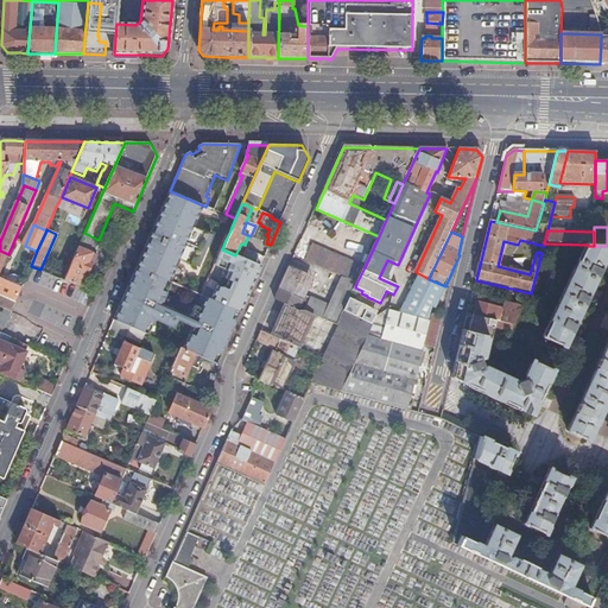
[(64,280),(83,289),(97,255),(93,254),(99,240),(84,233),(65,277),(64,280)]
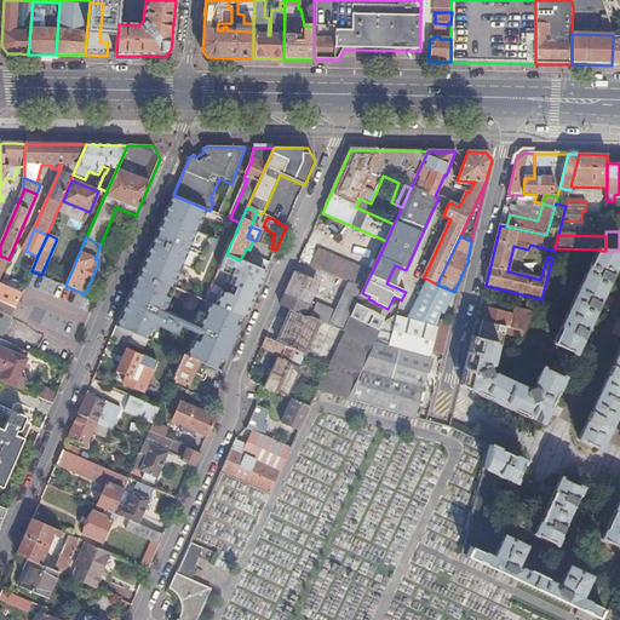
[(26,251),(23,250),(13,271),(27,277),(36,256),(26,251)]
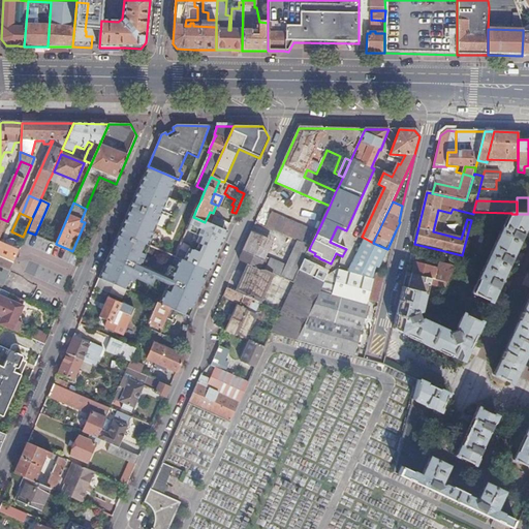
[(317,232),(272,213),(265,228),(298,242),(310,247),(317,232)]
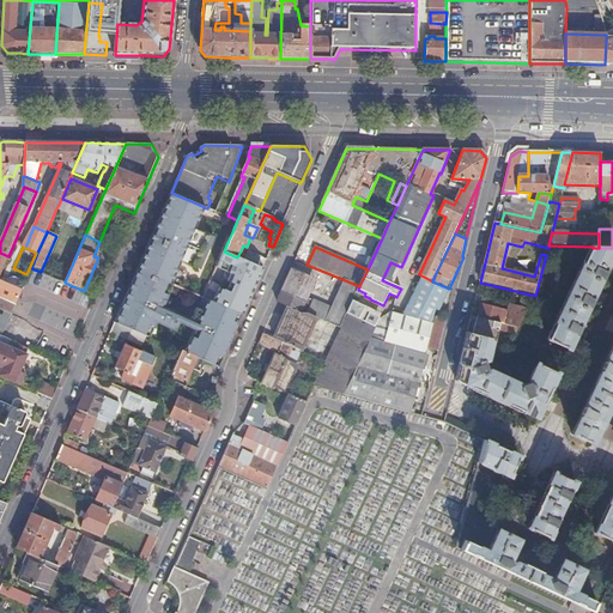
[(606,272),(612,255),(612,248),(599,248),(593,248),(548,341),(569,351),(576,335),(577,337),(581,328),(580,328),(589,308),(590,309),(594,302),(593,301),(602,280),(604,280),(607,273),(606,272)]
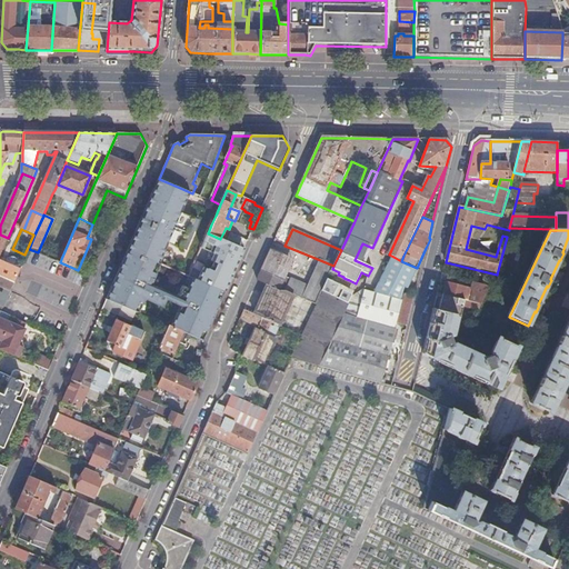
[(230,233),(227,242),(242,249),(245,249),(248,241),(230,233)]
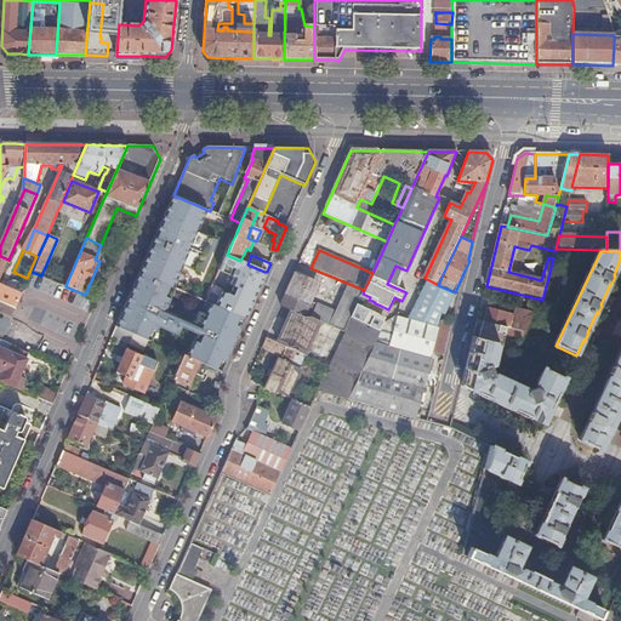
[(398,289),(406,271),(396,266),(387,284),(398,289)]
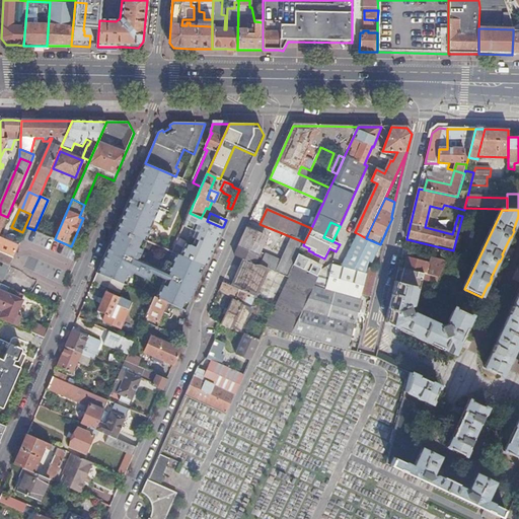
[(293,266),(303,245),(304,242),(292,237),(281,262),(260,253),(264,244),(262,243),(265,237),(247,228),(234,256),(243,261),(243,262),(254,267),(260,266),(268,269),(288,278),(293,266)]
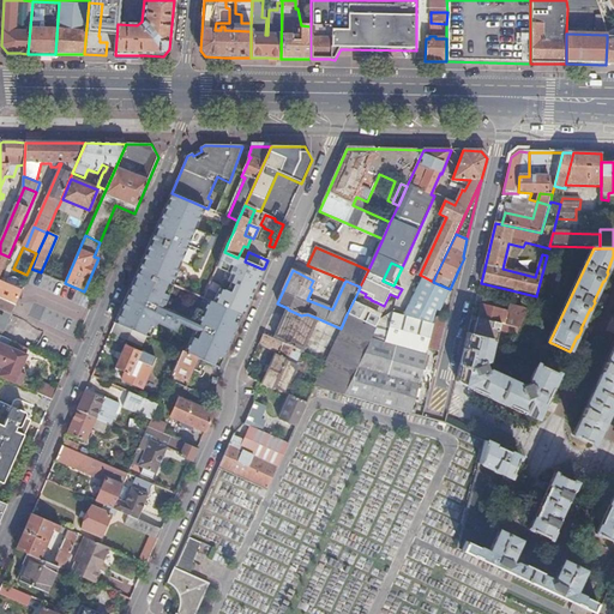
[(403,343),(433,282),(425,277),(415,296),(405,317),(393,313),(380,320),(377,329),(373,335),(403,343)]
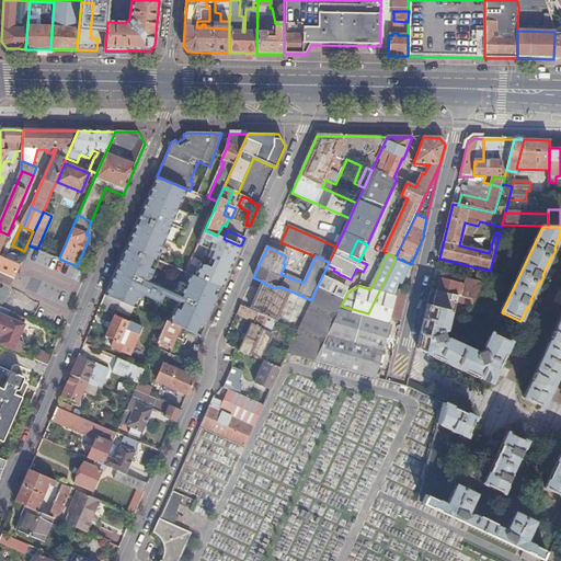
[(0,272),(14,278),(20,266),(0,256),(0,272)]
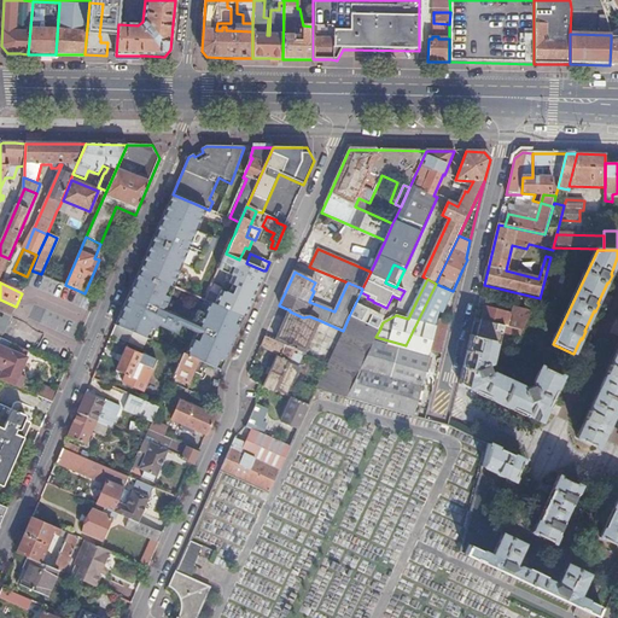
[(442,355),(450,321),(437,319),(438,313),(442,313),(453,291),(436,284),(406,345),(431,353),(442,355)]
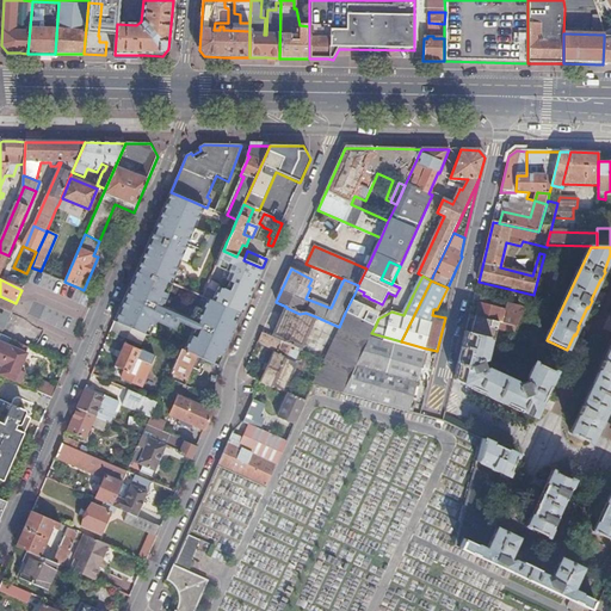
[(0,296),(0,308),(5,310),(0,322),(0,329),(4,332),(16,303),(0,296)]
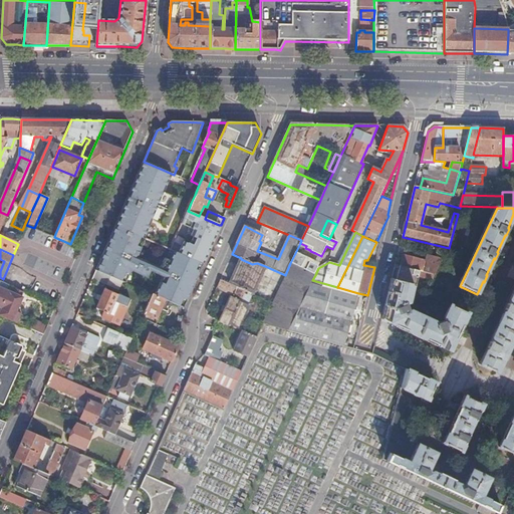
[(438,269),(441,263),(435,261),(428,259),(427,263),(423,262),(423,260),(403,255),(401,267),(428,274),(435,276),(438,269)]
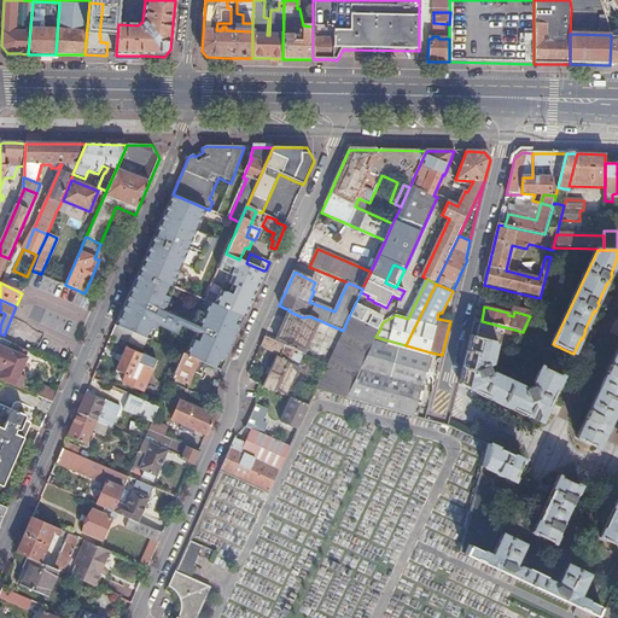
[(301,354),(303,355),(319,320),(309,316),(303,318),(290,312),(277,343),(293,350),(301,354)]
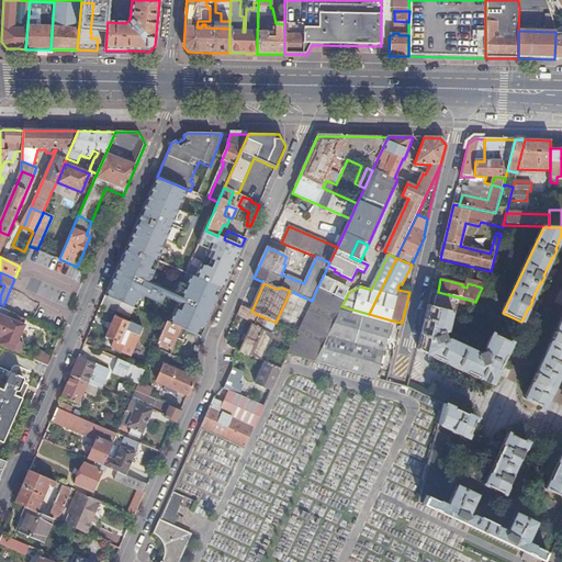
[(316,362),(341,306),(345,301),(317,288),(312,301),(298,333),(288,355),(316,362)]
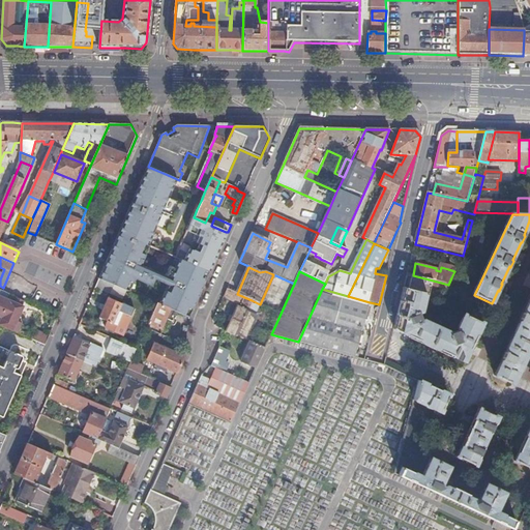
[(432,287),(445,290),(448,285),(441,283),(413,275),(409,290),(427,294),(430,295),(432,287)]
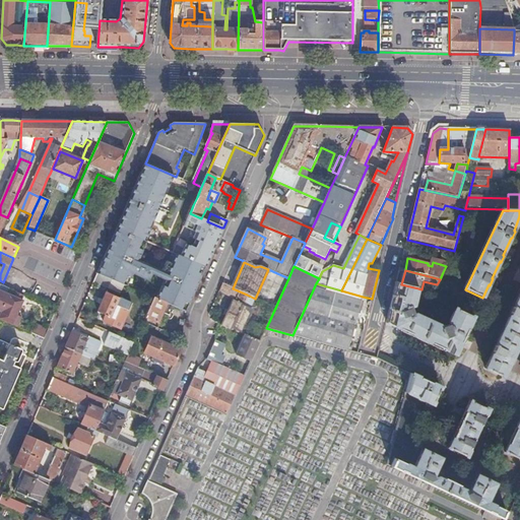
[(93,282),(109,288),(112,280),(98,274),(93,282)]
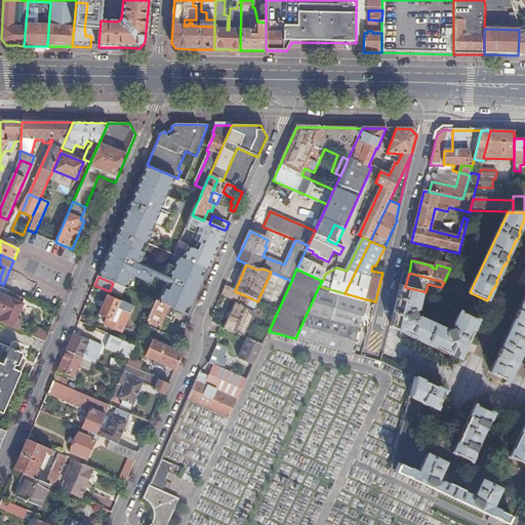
[(366,299),(345,293),(319,286),(295,338),(321,346),(352,354),(359,331),(367,334),(369,326),(361,323),(366,305),(365,304),(366,299)]
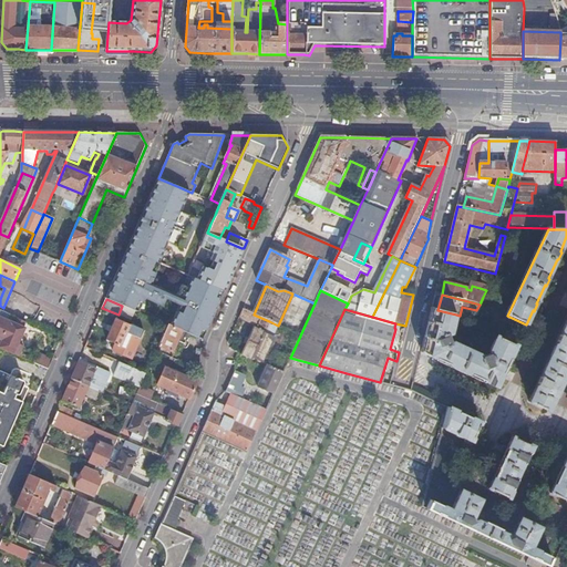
[(456,317),(456,315),(437,310),(432,309),(421,353),(465,373),(496,388),(519,338),(504,331),(501,339),(496,337),(488,353),(490,354),(481,358),(480,356),(452,343),(450,344),(447,336),(450,334),(455,317),(456,317)]
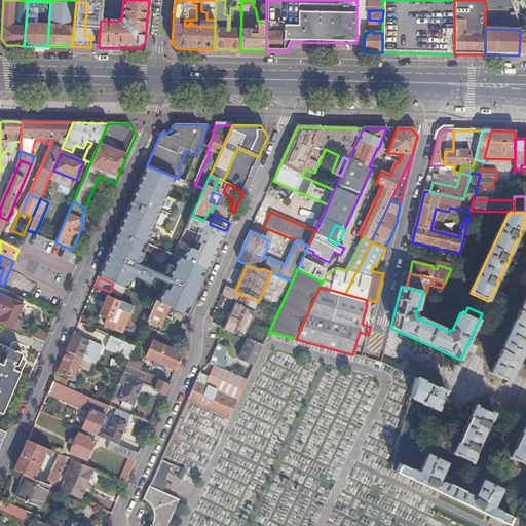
[(225,330),(245,338),(255,314),(246,310),(248,303),(250,298),(235,292),(226,288),(222,295),(239,302),(238,306),(236,305),(225,330)]
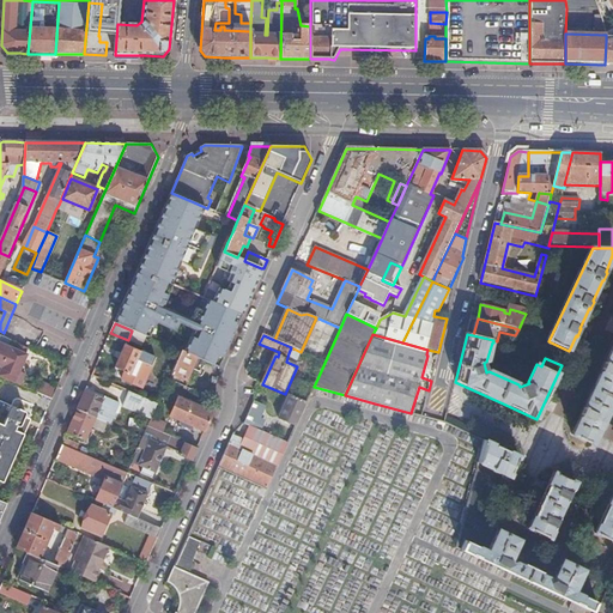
[(0,368),(1,369),(0,370),(0,377),(1,378),(20,387),(26,375),(20,372),(28,356),(25,354),(28,349),(19,345),(16,351),(8,347),(11,341),(1,338),(0,340),(0,368)]
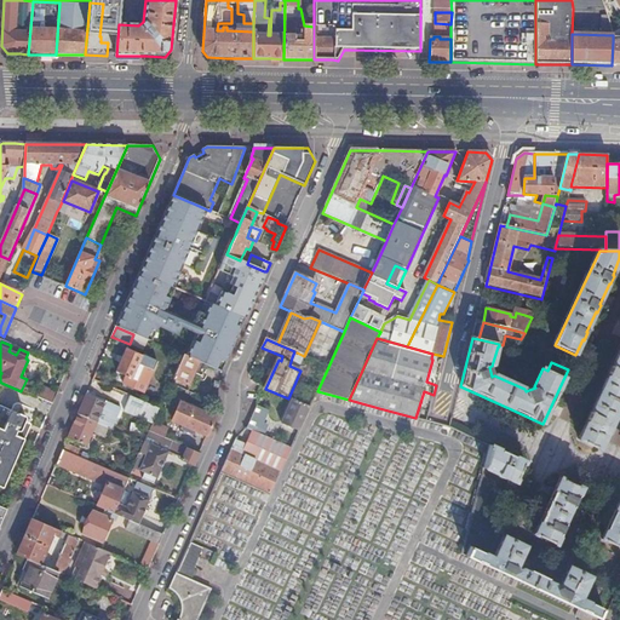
[(126,349),(116,373),(130,379),(126,386),(143,394),(158,362),(126,349)]
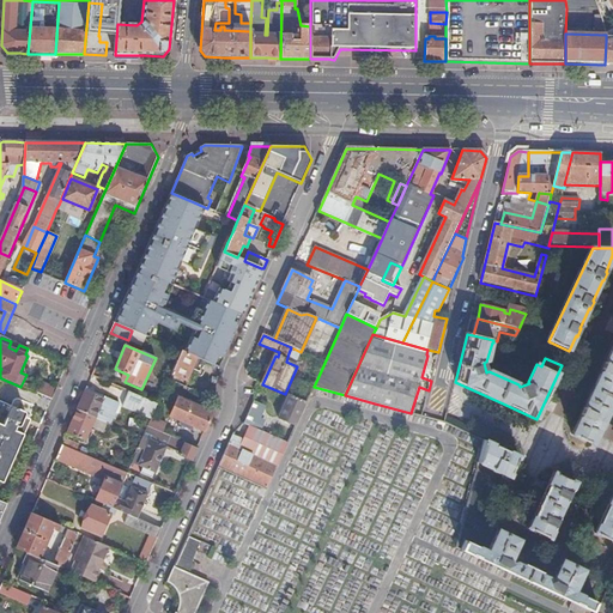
[(572,436),(593,445),(612,401),(612,347),(607,362),(606,363),(602,370),(602,371),(586,407),(584,408),(581,416),(581,417),(572,436)]
